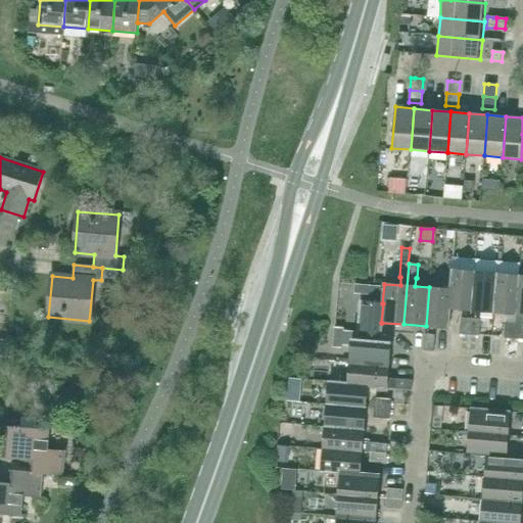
[(471,311),(475,272),(452,270),(450,289),(452,289),(449,308),(450,308),(471,311)]
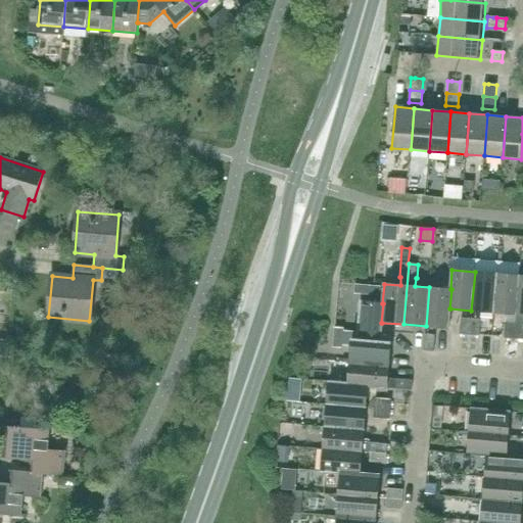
[(493,313),(496,274),(475,272),(471,311),(493,313)]
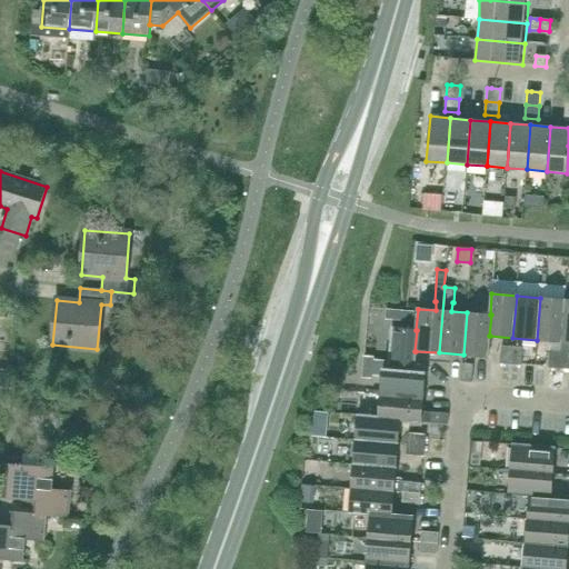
[(561,342),(565,300),(540,298),(537,340),(561,342)]
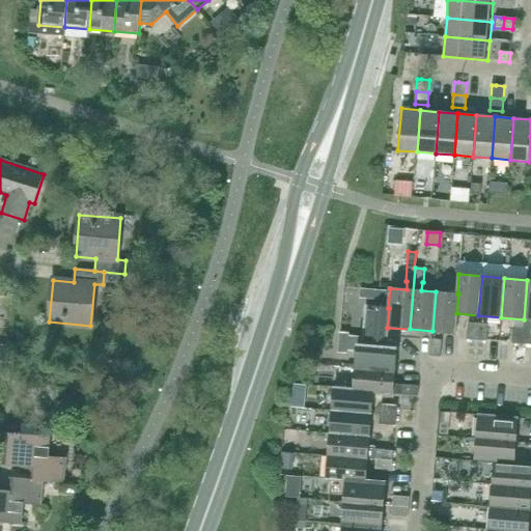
[(458,294),(457,294),(436,291),(432,331),(455,333),(457,313),(456,313),(458,294)]
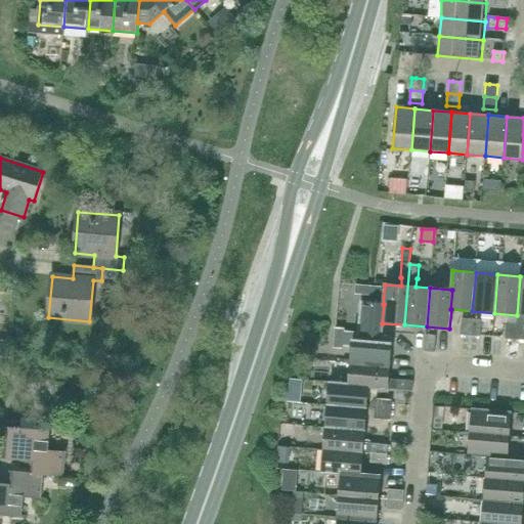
[(384,304),(383,304),(360,302),(358,333),(344,332),(344,330),(335,329),(335,339),(381,342),(383,323),(382,323),(384,304)]
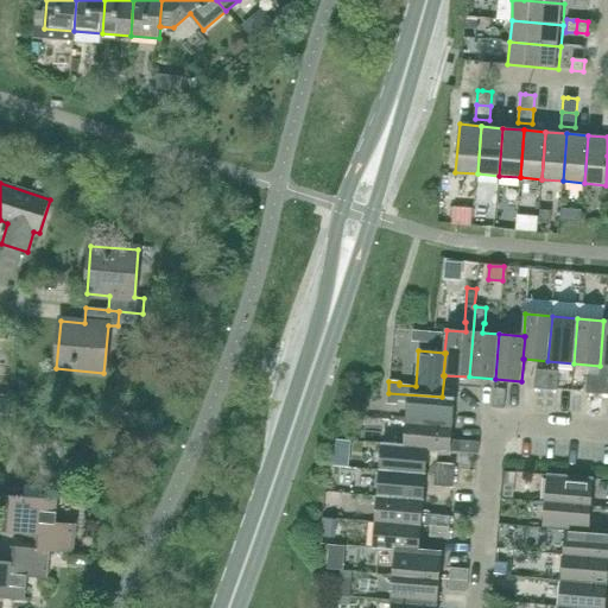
[(545,390),(548,371),(536,369),(534,388),(545,390)]
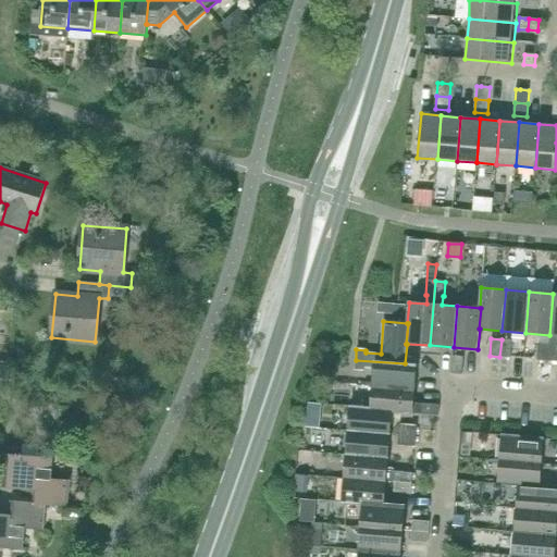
[(510,358),(511,341),(502,339),(499,357),(510,358)]
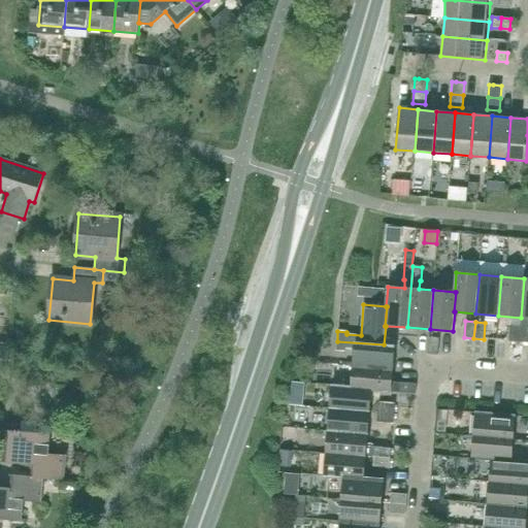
[(519,342),(520,326),(510,325),(508,341),(519,342)]
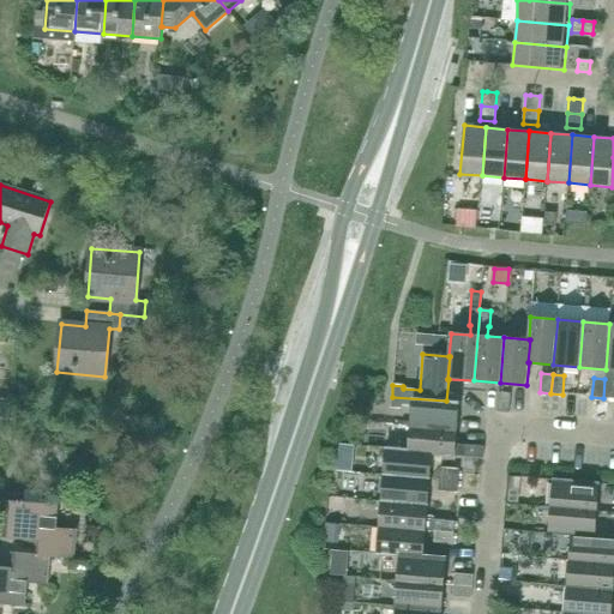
[(613,398),(613,379),(605,379),(603,398),(613,398)]
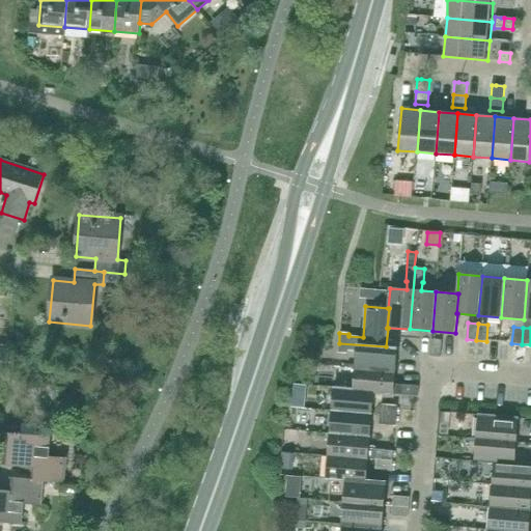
[(440,357),(442,340),(431,339),(430,356),(440,357)]
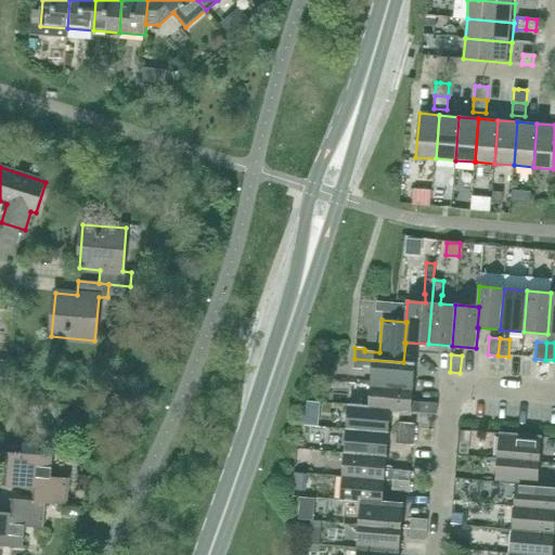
[(414,363),(403,362),(355,359),(353,369),(363,370),(363,366),(373,368),(372,384),(413,387),(414,363)]
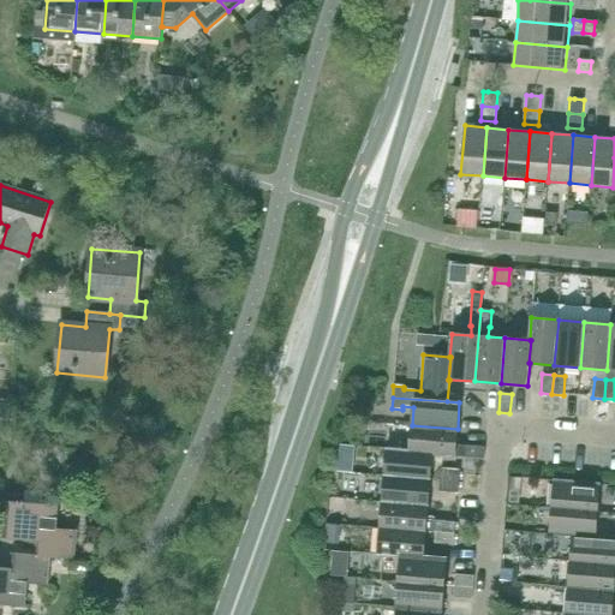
[(455,445),(458,429),(412,425),(410,451),(410,452),(433,453),(433,455),(483,459),(484,448),(455,445)]
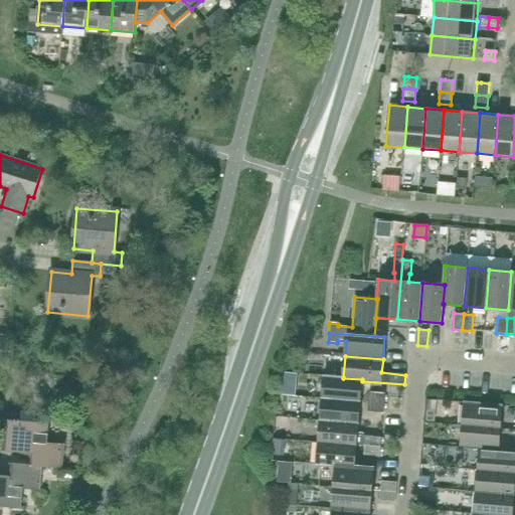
[(343,378),(343,377),(324,375),(322,398),(360,401),(362,381),(362,379),(343,378)]
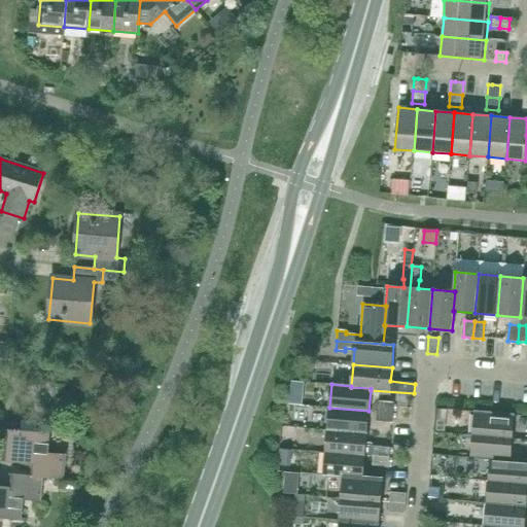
[(393,413),(394,402),(378,401),(377,412),(393,413)]
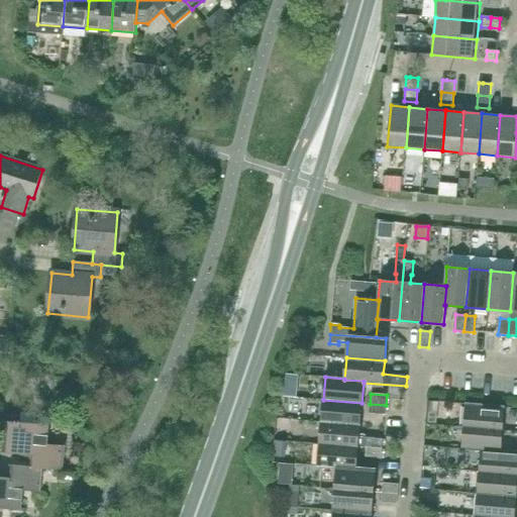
[(359,425),(362,403),(323,400),(321,422),(359,425)]
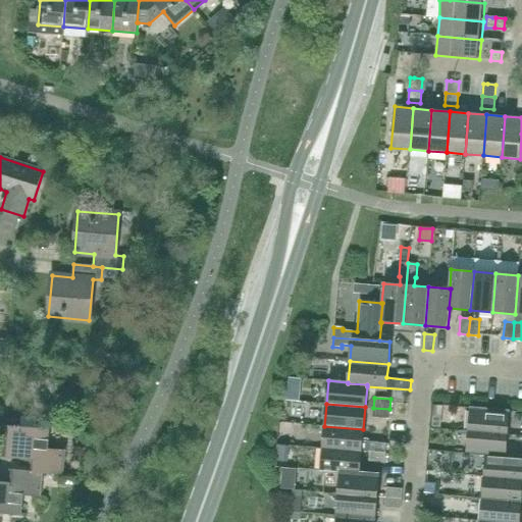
[(388,419),(389,409),(373,408),(372,417),(388,419)]
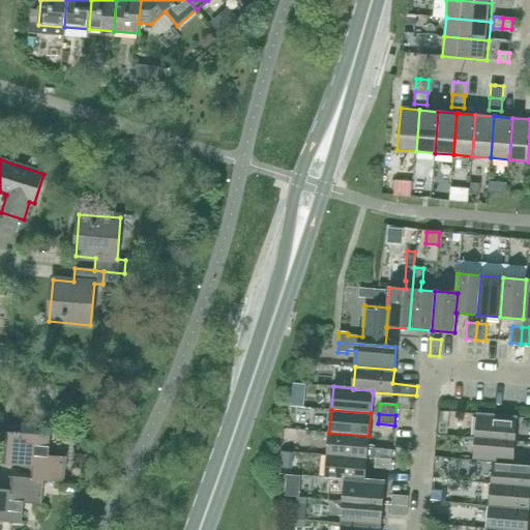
[(514,441),(517,417),(477,414),(475,437),(514,441)]
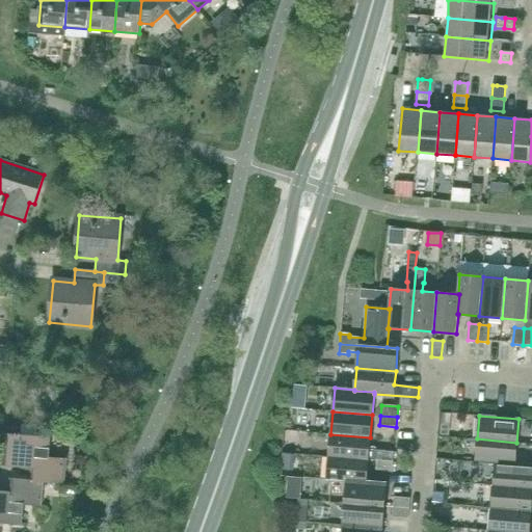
[(441,423),(440,435),(449,435),(450,424),(441,423)]
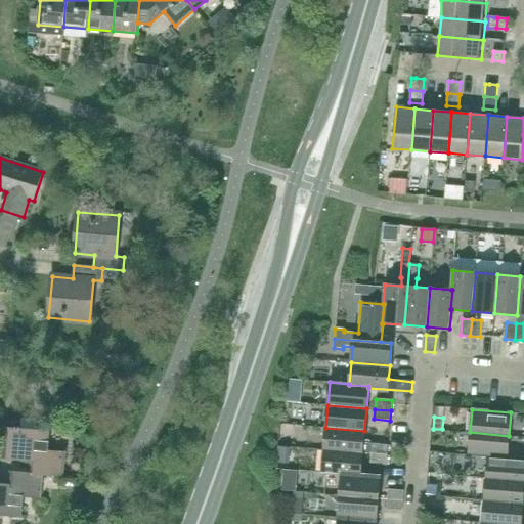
[(46,450),(48,431),(7,427),(4,459),(33,461),(32,473),(32,474),(42,475),(43,475),(62,477),(64,452),(46,450)]
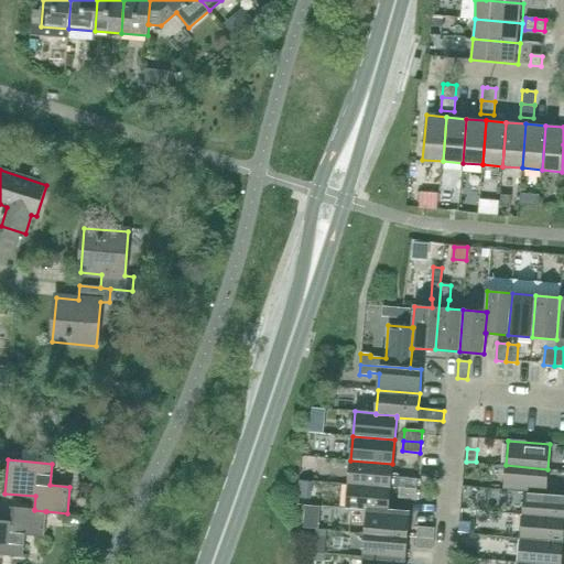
[(391,477),(392,464),(350,461),(348,484),(390,488),(399,488),(416,489),(418,479),(391,477)]
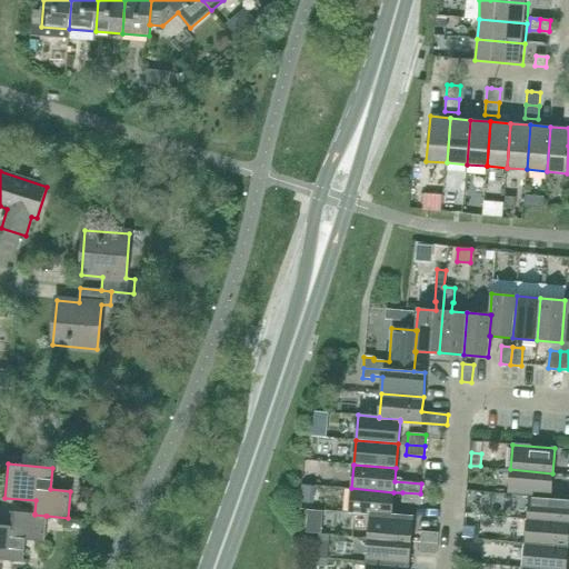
[(551,497),(551,496),(552,473),(510,469),(508,495),(530,496),(530,495),(551,497)]
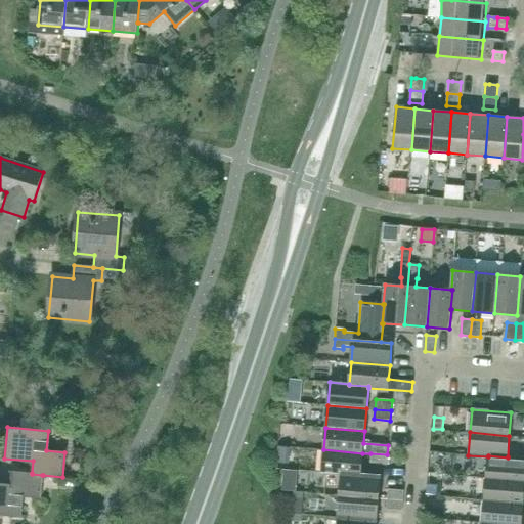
[(360,475),(360,474),(362,453),(323,449),(321,473),(341,474),(342,473),(360,475)]
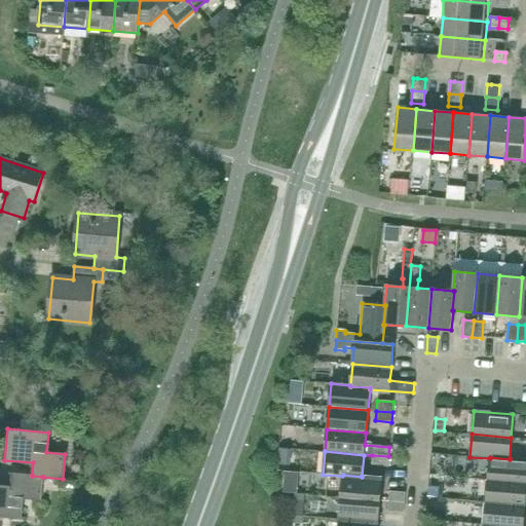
[(387,466),(388,456),(372,455),(372,465),(387,466)]
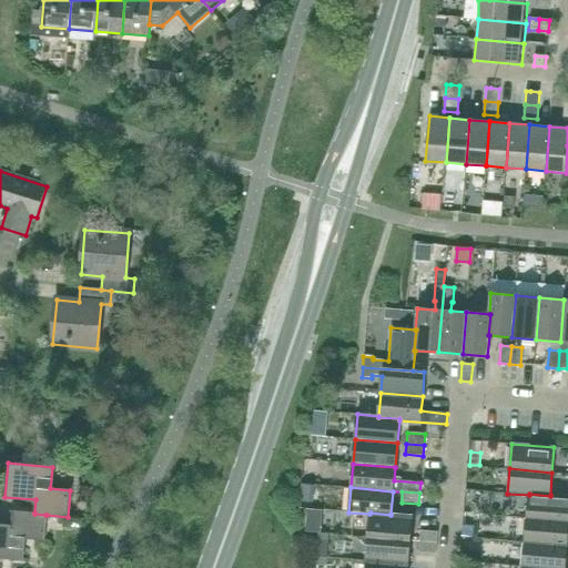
[(567,496),(550,495),(550,496),(529,494),(529,495),(527,518),(567,521),(567,496)]
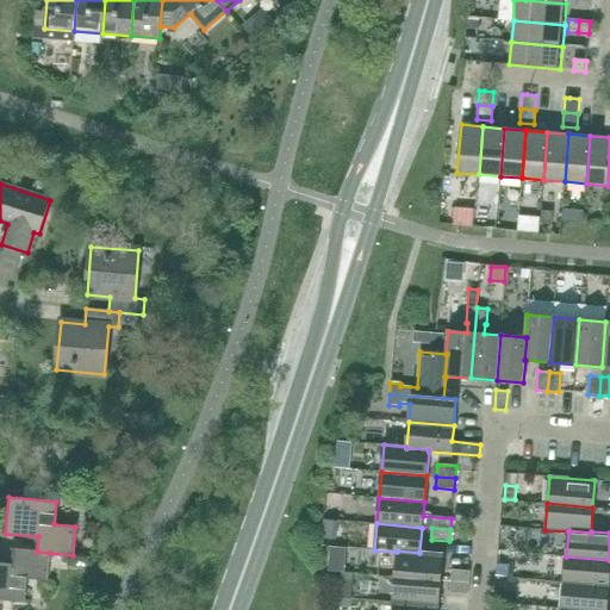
[(37,552),(37,551),(14,548),(12,564),(0,561),(0,598),(25,601),(26,578),(48,579),(50,553),(49,553),(37,552)]
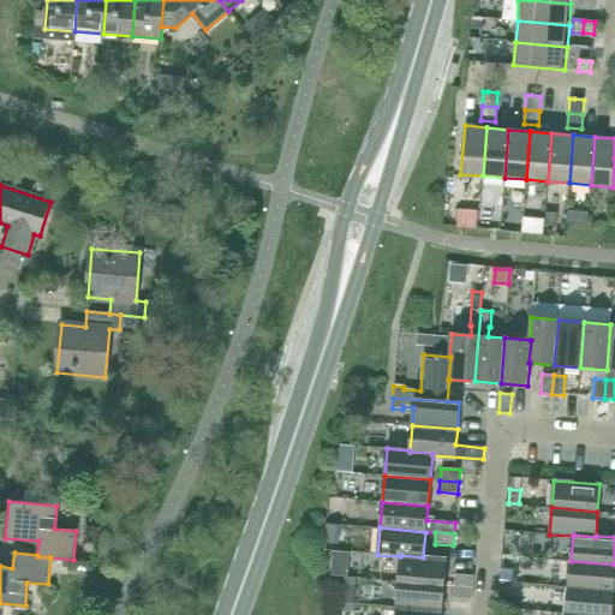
[(423,556),(423,557),(401,555),(400,556),(399,581),(445,585),(447,559),(423,556)]
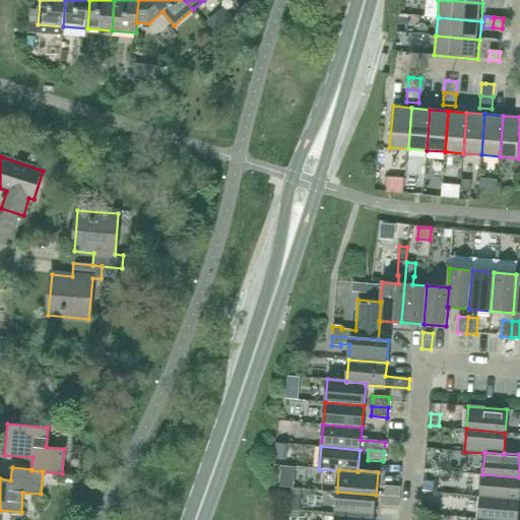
[(519,500),(519,488),(519,477),(482,474),(480,497),(519,500)]
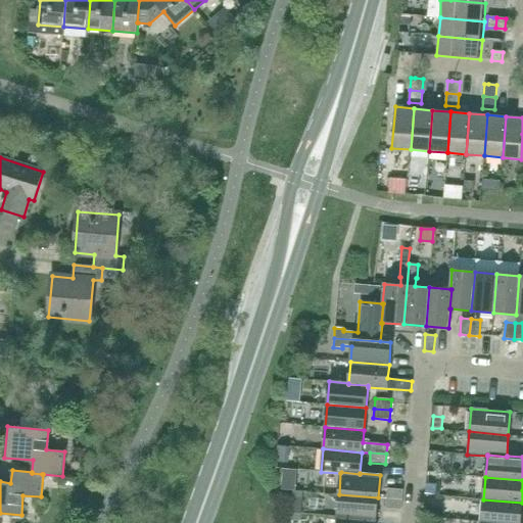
[(401,500),(403,489),(387,488),(386,498),(401,500)]
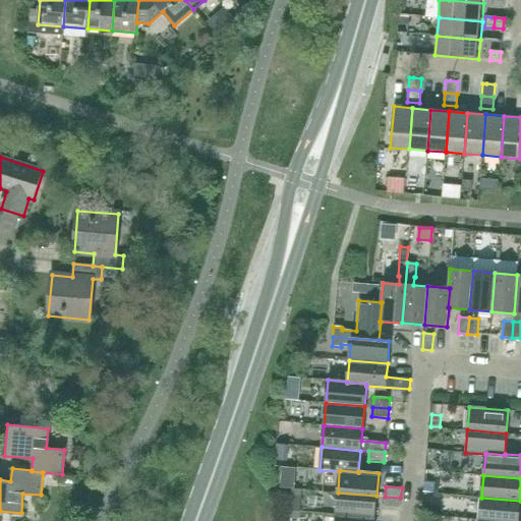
[(374,518),(377,496),(338,493),(336,514),(374,518)]
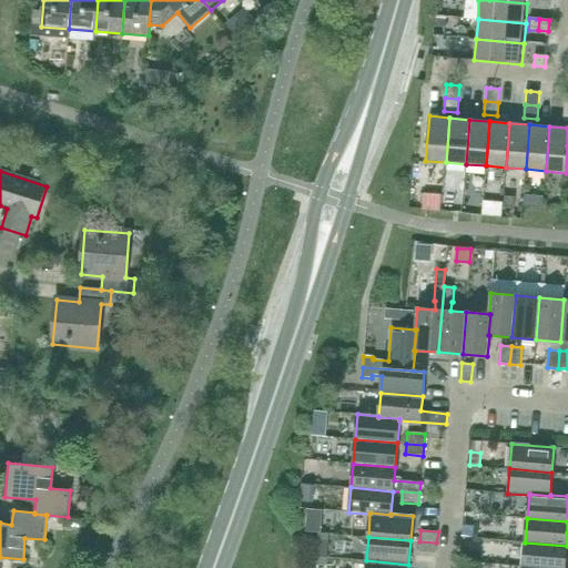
[(436,554),(436,543),(419,541),(418,553),(436,554)]
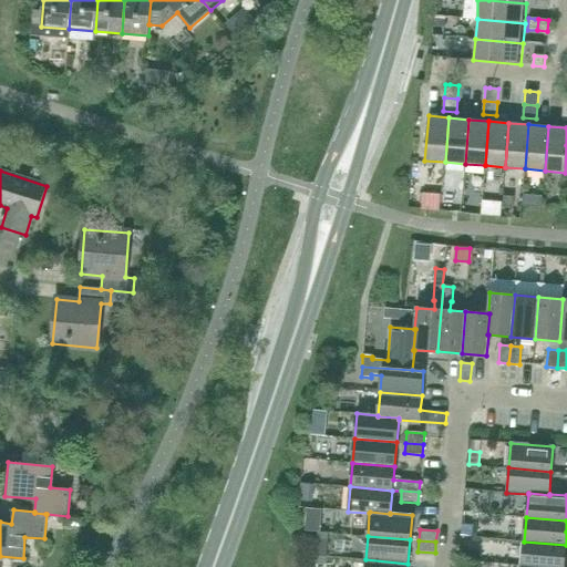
[(540,566),(564,566),(566,545),(524,542),(522,566),(540,566)]
